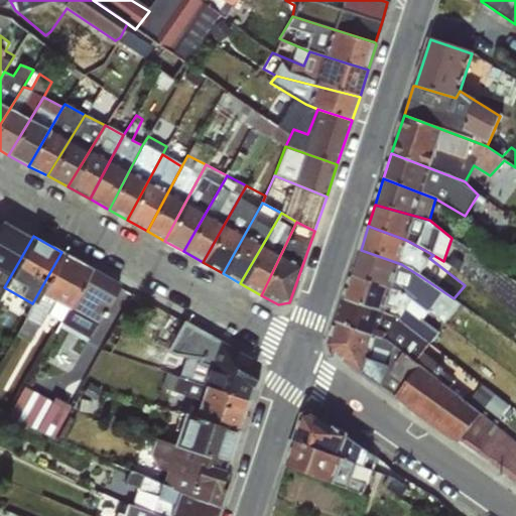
[(403,291),(427,310),(437,296),(419,281),(420,276),(401,264),(361,250),(352,276),(403,291)]
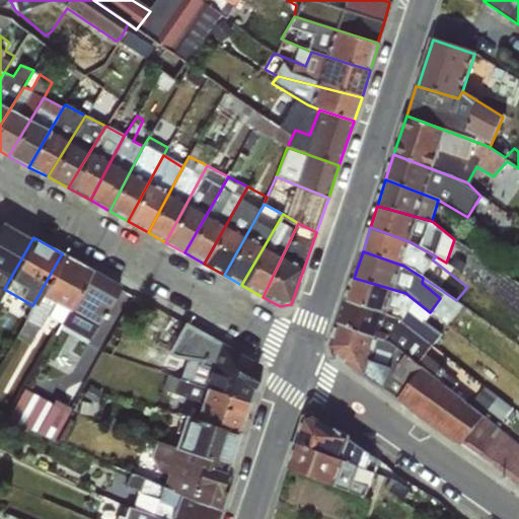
[(68,312),(91,270),(62,253),(32,305),(16,337),(29,345),(47,315),(61,323),(68,312)]
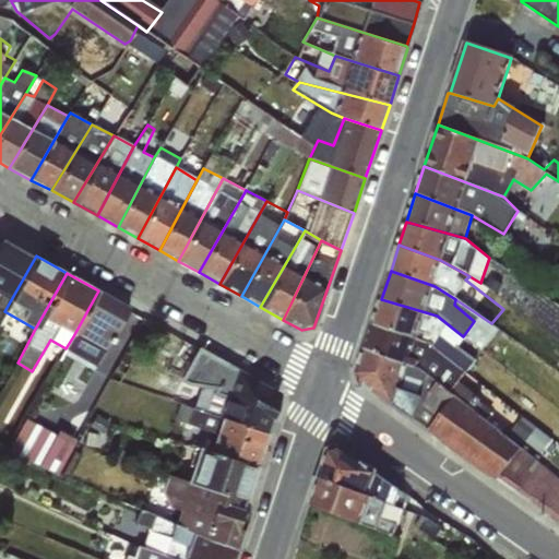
[(98,290),(73,336),(104,353),(130,308),(98,290)]
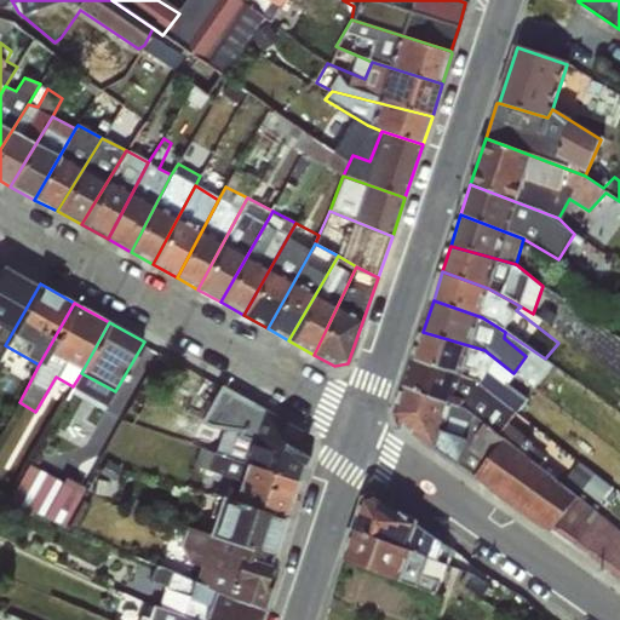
[(475,379),(517,412),(526,400),(507,383),(514,373),(484,350),(423,332),(413,362),(475,379)]
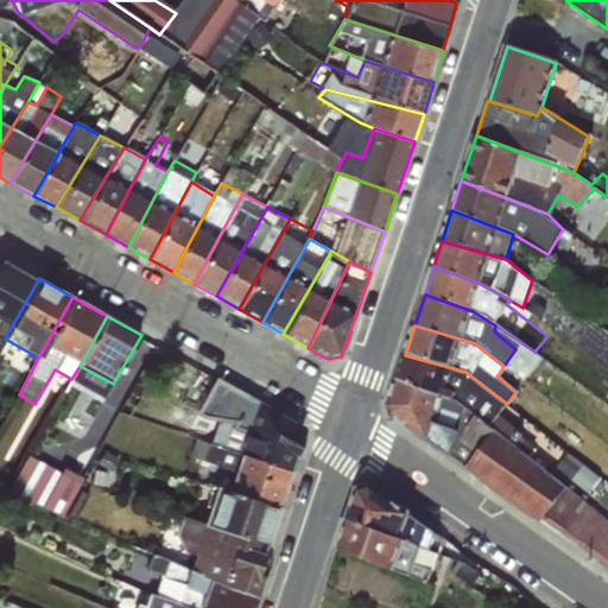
[(455,399),(514,442),(523,432),(501,413),(507,404),(466,372),(405,355),(398,379),(455,399)]
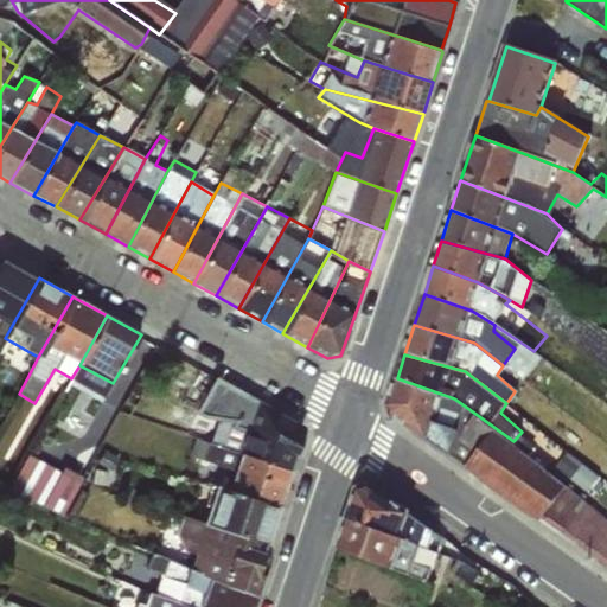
[(454,398),(397,378),(388,407),(483,480),(606,568),(606,517),(569,487),(573,474),(557,462),(547,470),(513,441),(454,398)]
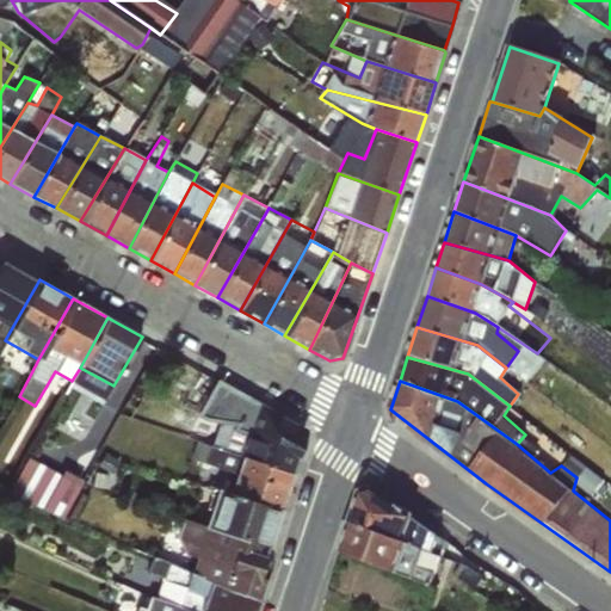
[(255,610),(275,548),(277,548),(316,417),(215,387),(208,414),(223,419),(213,456),(245,466),(236,492),(229,489),(217,528),(189,518),(183,538),(204,544),(196,569),(172,562),(162,594),(207,608),(205,610),(255,610)]
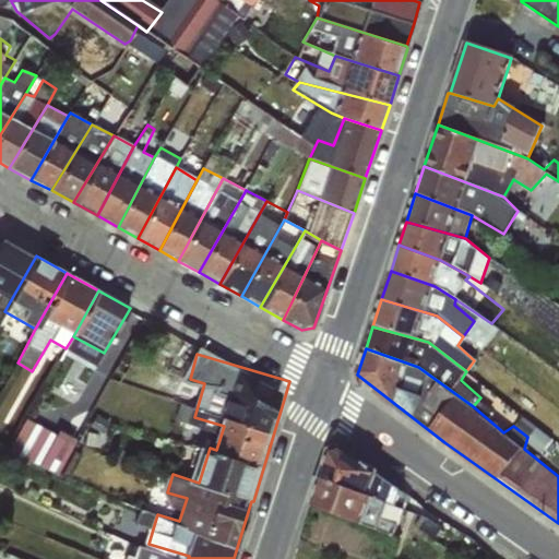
[(13,448),(63,473),(81,438),(30,414),(13,448)]
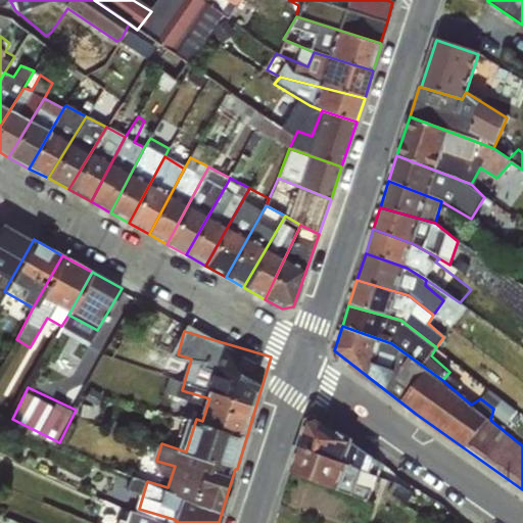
[(315,423),(296,470),(374,500),(392,452),(315,423)]
